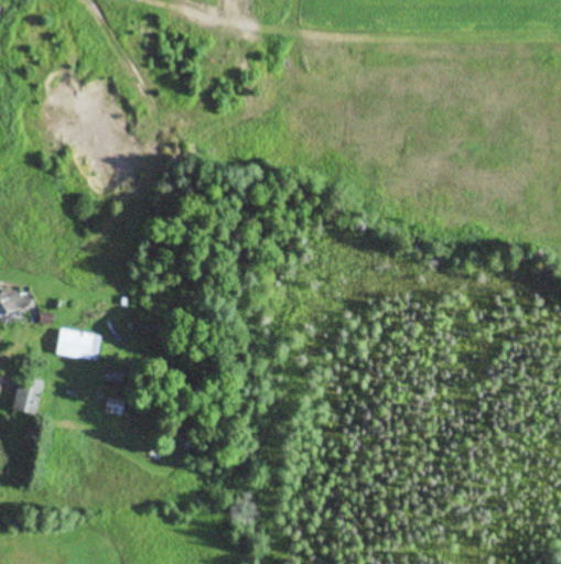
[(0,320),(25,323),(29,301),(0,296),(0,320)]
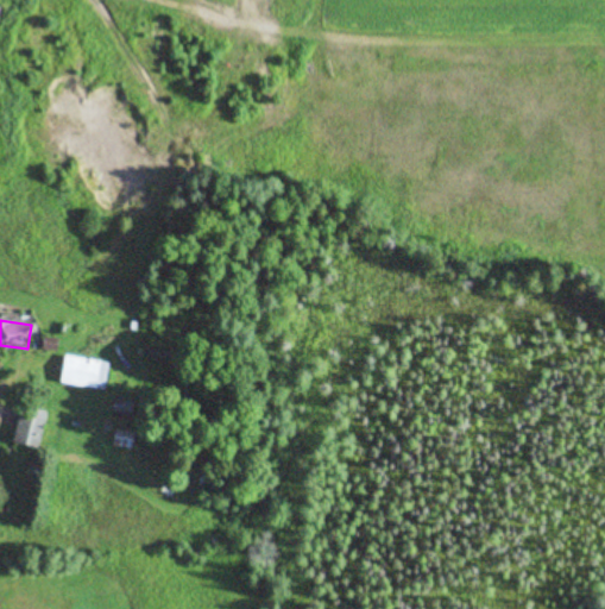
[(147,358),(165,358),(165,343),(147,343),(147,358)]
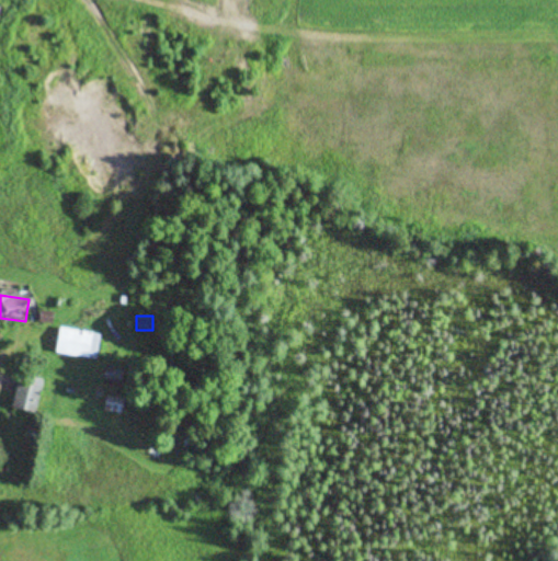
[(54,351),(97,359),(101,333),(59,325),(54,351)]
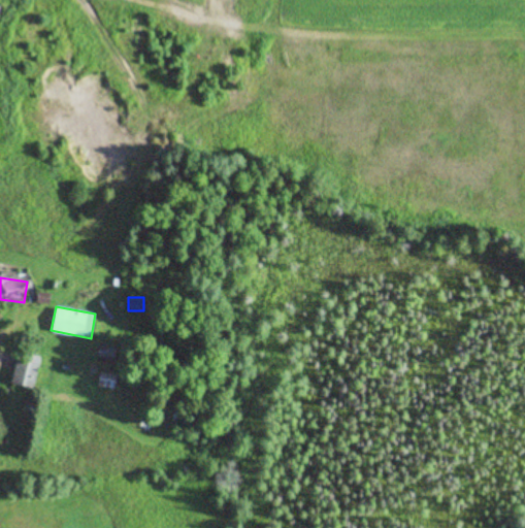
[(11,384),(35,388),(40,356),(17,352),(11,384)]
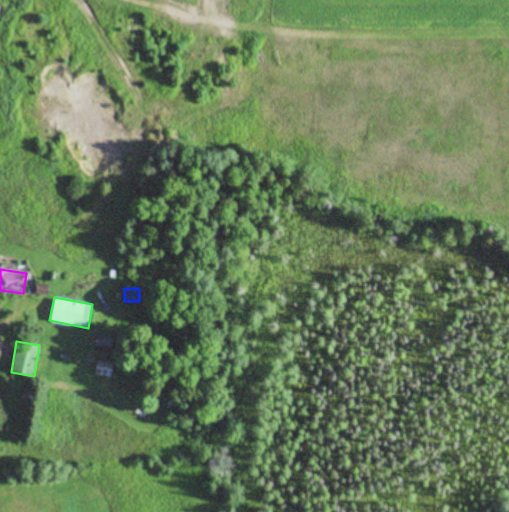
[(113,363),(97,359),(94,374),(111,377),(113,363)]
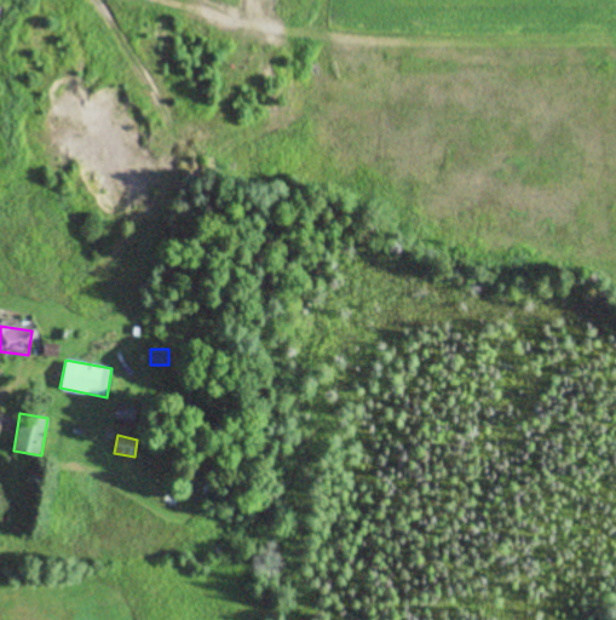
All buildings are outlined.
